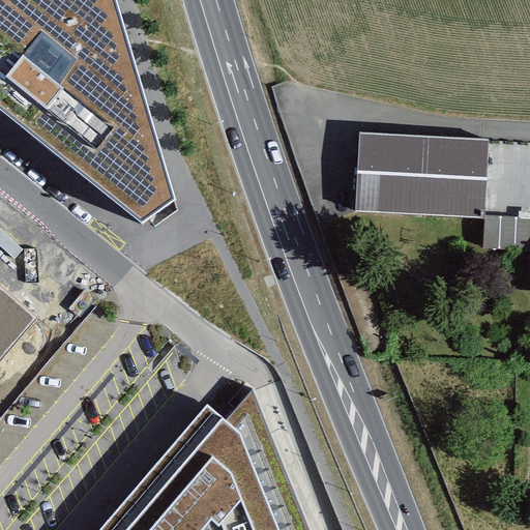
[(114,0),(0,0),(0,108),(143,224),(175,199),(114,0)]
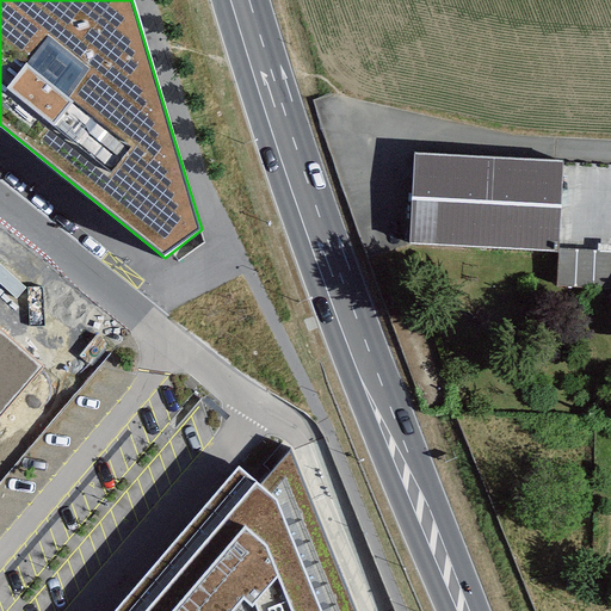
[(563,160),(415,153),(411,244),(559,251),(563,160)]
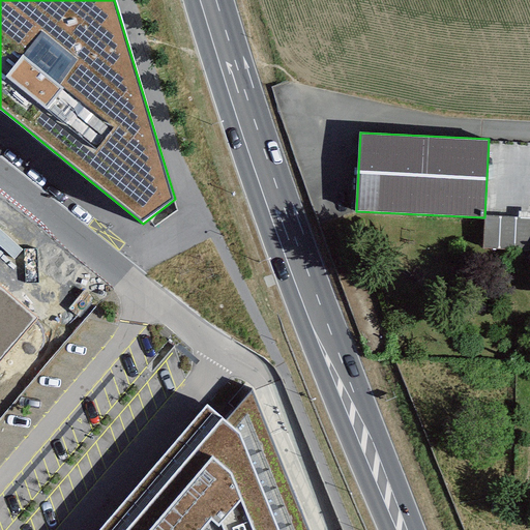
[(529,244),(529,215),(487,214),(484,242),(529,244)]
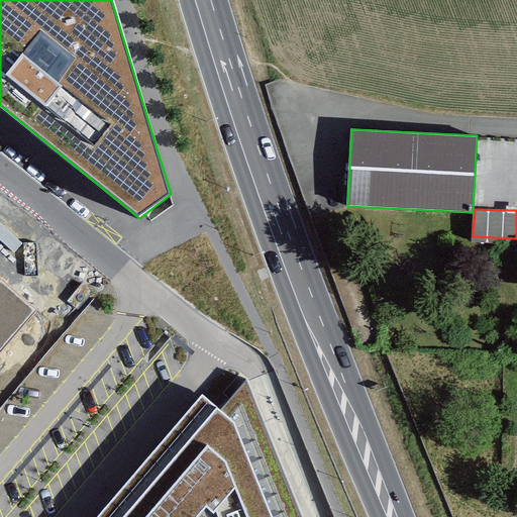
[(0,279),(0,352),(37,311),(0,279)]
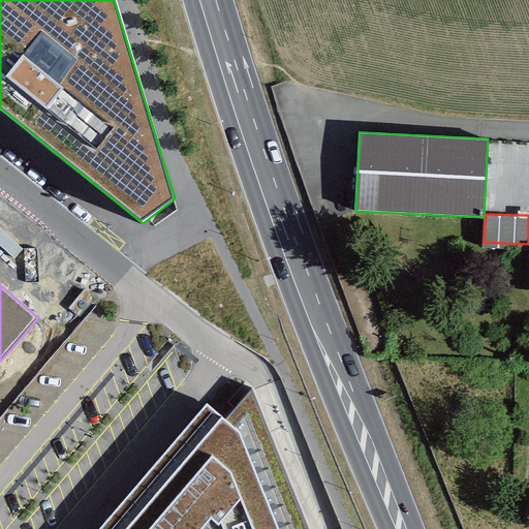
[(307,528),(250,389),(226,421),(206,407),(95,528),(307,528)]
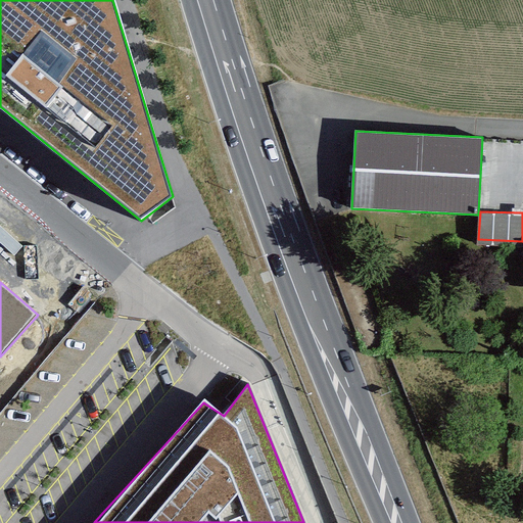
All buildings are outlined.
